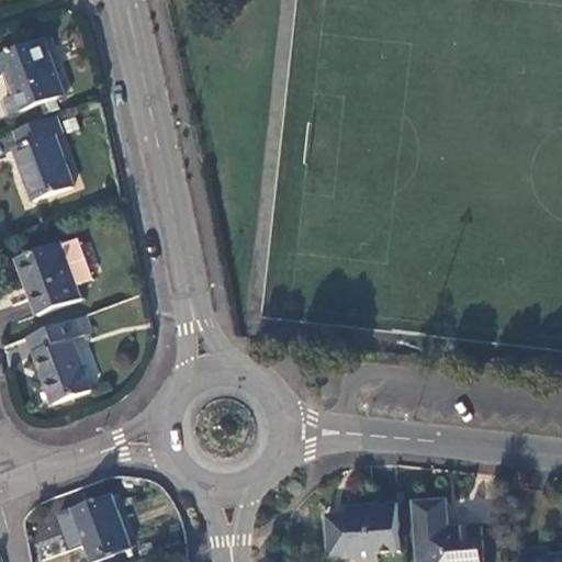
[(42,40),(0,54),(0,75),(7,72),(15,96),(3,100),(9,114),(64,96),(42,40)]
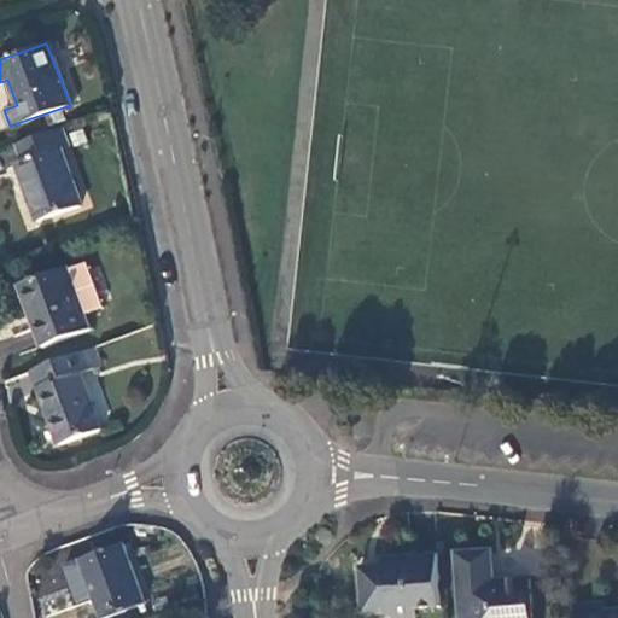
[(68,144),(62,126),(15,143),(22,161),(17,162),(39,220),(80,204),(58,147),(68,144)]
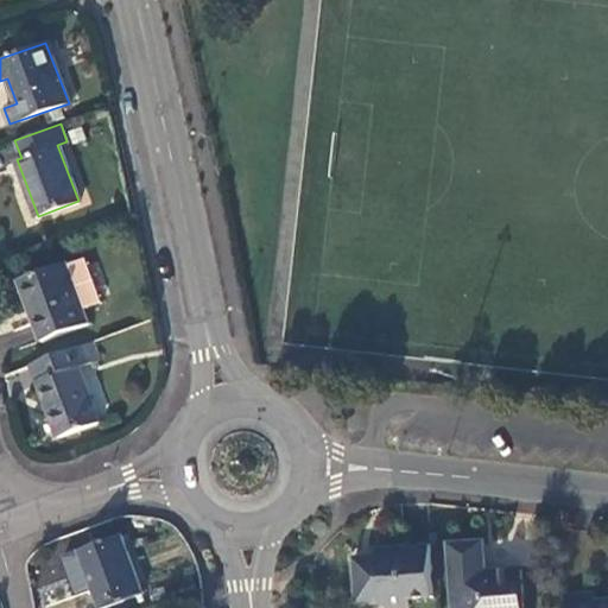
[(80,259),(64,265),(80,309),(96,302),(80,259)]
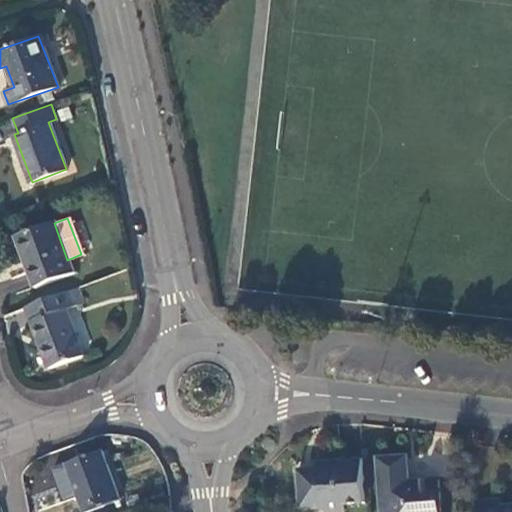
[(53,221),(15,235),(34,286),(72,272),(67,260),(54,223),(53,221)]
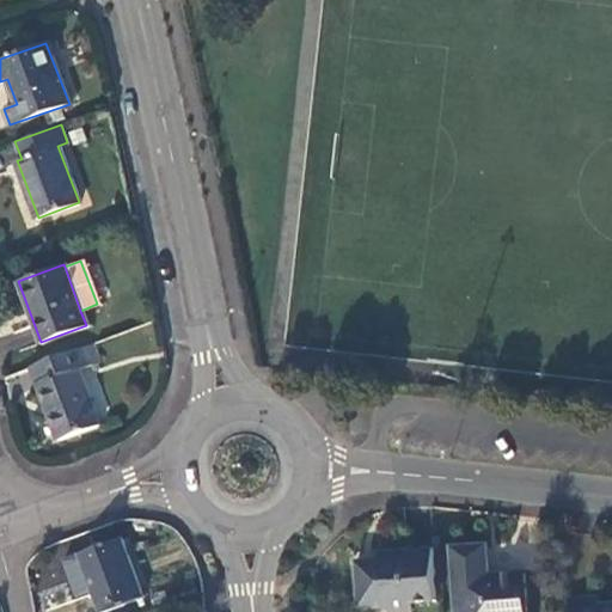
[(87,365),(81,347),(35,363),(41,380),(36,383),(57,439),(97,423),(77,368),(87,365)]
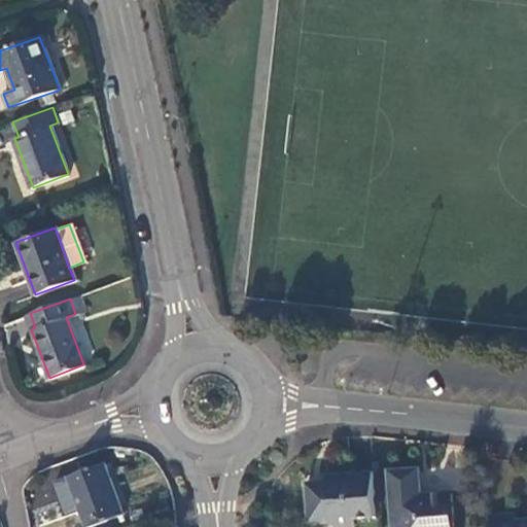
[(68,478),(85,526),(120,514),(103,465),(68,478)]
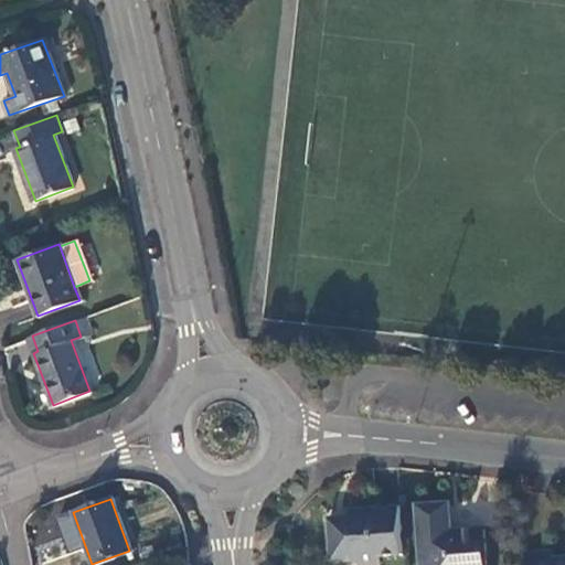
[(411,503),(415,564),(481,564),(479,531),(465,531),(447,530),(445,501),(411,503)]
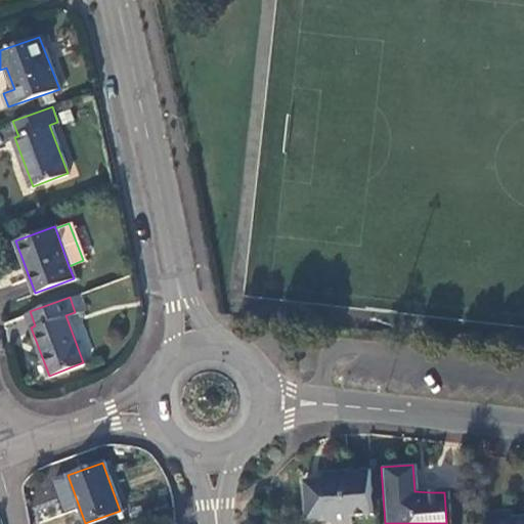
[(301,472),(305,520),(326,518),(331,523),(339,523),(349,523),(349,514),(369,512),(366,467),(347,469),(333,470),(334,476),(321,477),(321,471),(301,472)]
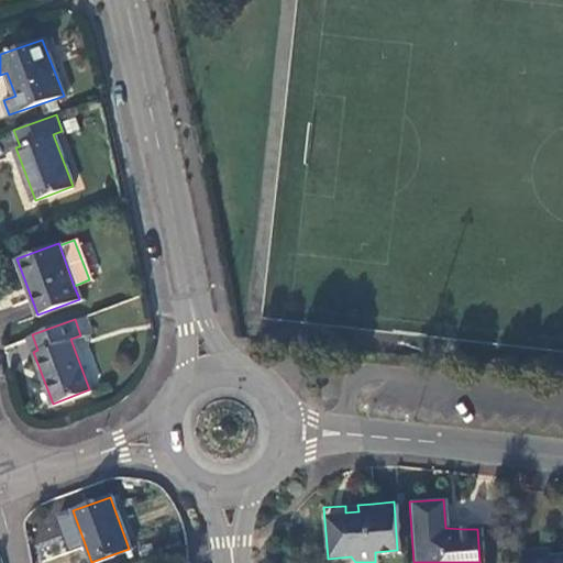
[(521,550),(521,562),(562,562),(562,554),(550,555),(549,548),(521,550)]
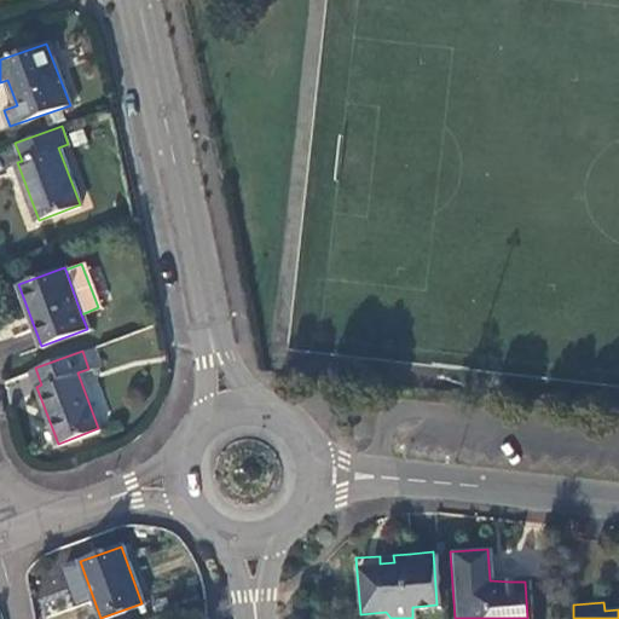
All buildings are outlined.
